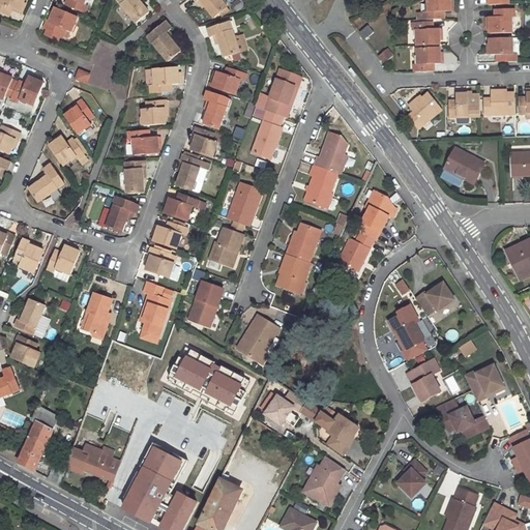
[(0,0),(0,10),(10,16),(13,8),(21,11),(25,0),(0,0)]
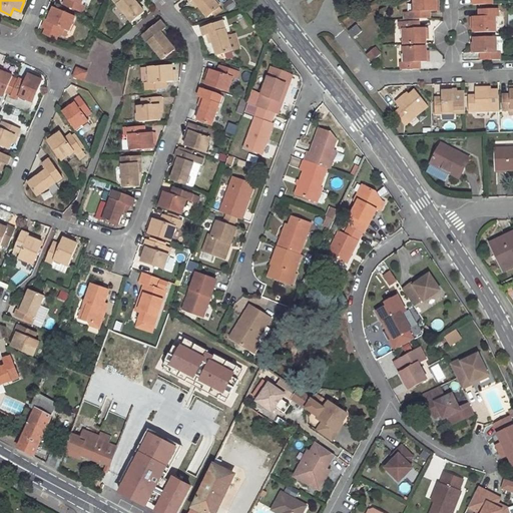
[(66,0),(65,4),(82,12),(85,5),(82,3),(82,0),(66,0)]
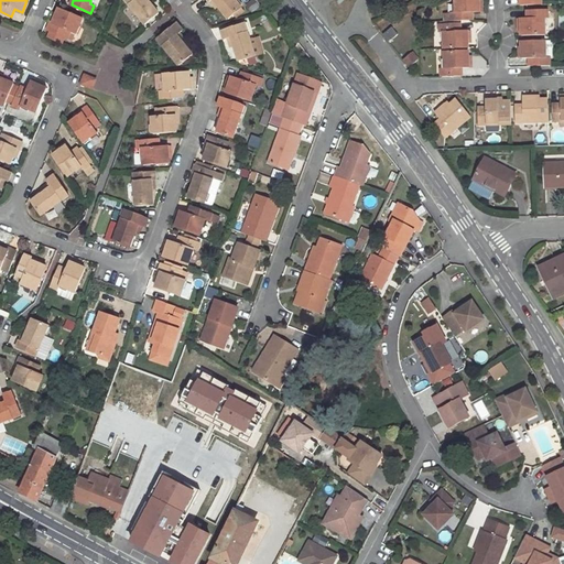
[(150,1),(149,0),(126,0),(147,24),(159,13),(150,1)]
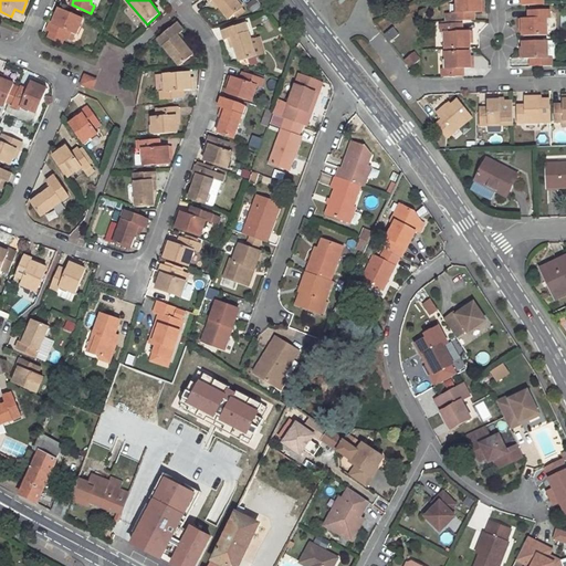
[(237,0),(210,0),(211,1),(212,0),(215,0),(220,6),(230,19),(243,8),(237,0)]
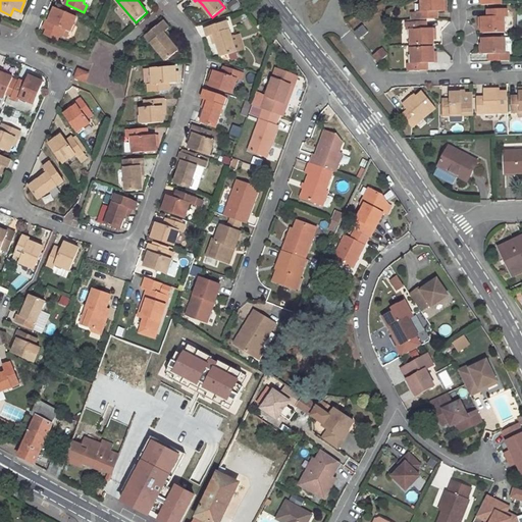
[(236,0),(233,0),(227,2),(230,11),(240,8),(236,0)]
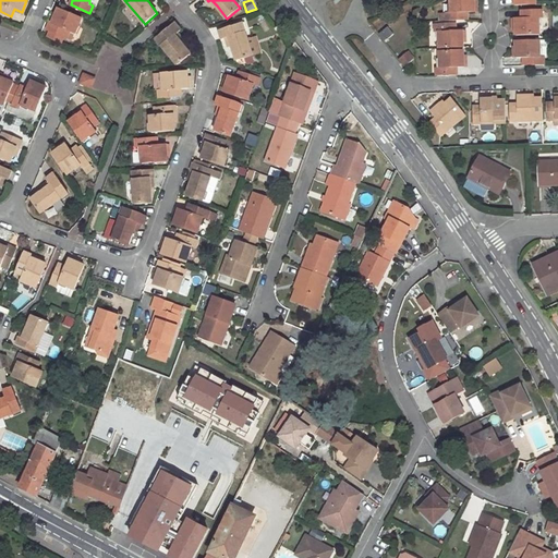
[(473,0),(449,0),(450,13),(446,13),(446,21),(468,21),(468,13),(474,12),(473,0)]
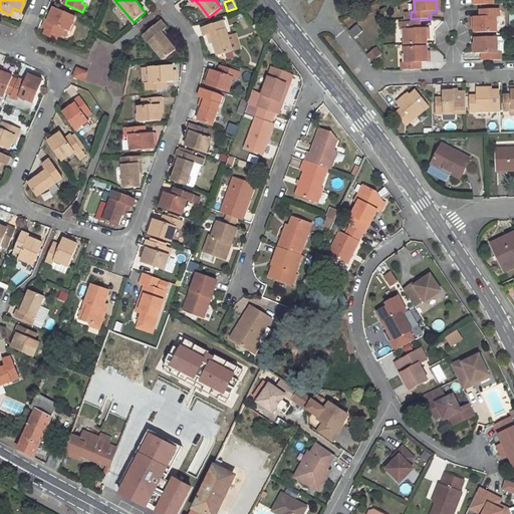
[(60,34),(62,35),(65,28),(69,30),(70,30),(76,17),(54,7),(49,21),(46,20),(43,27),(46,28),(60,34)]
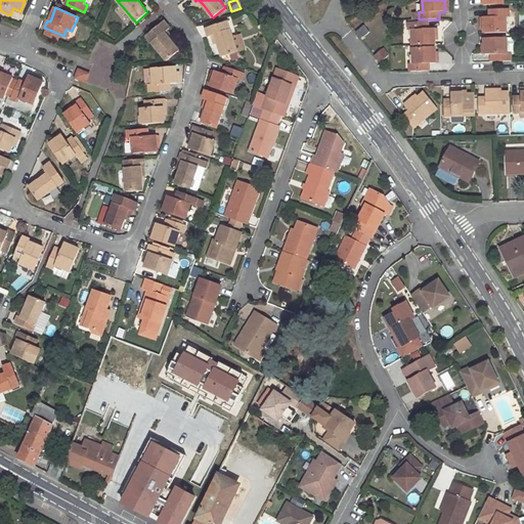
[(510,9),(489,10),(490,16),(484,17),(484,34),(506,33),(506,17),(510,17),(510,9)]
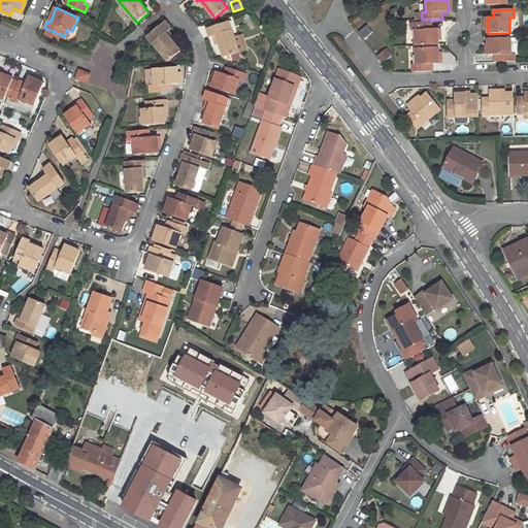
[(166,21),(149,36),(169,61),(182,52),(171,39),(166,32),(169,30),(171,28),(166,21)]
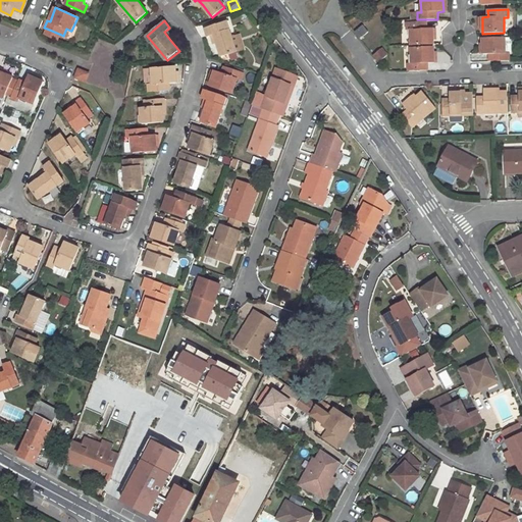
[(227,20),(205,28),(208,37),(212,35),(215,34),(217,41),(222,56),(237,52),(227,20)]
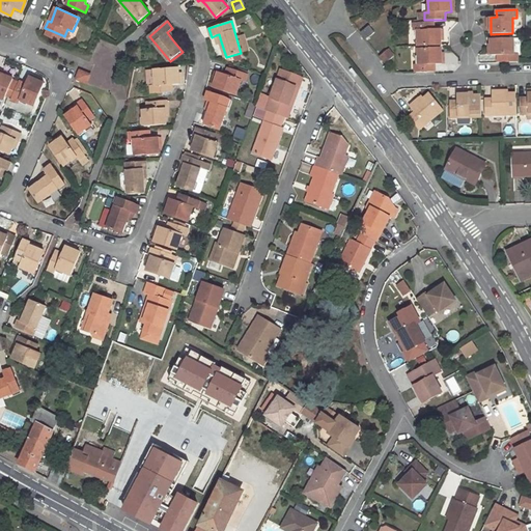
[(413,24),(413,31),(417,31),(418,47),(441,46),(441,30),(434,30),(432,23),(413,24)]
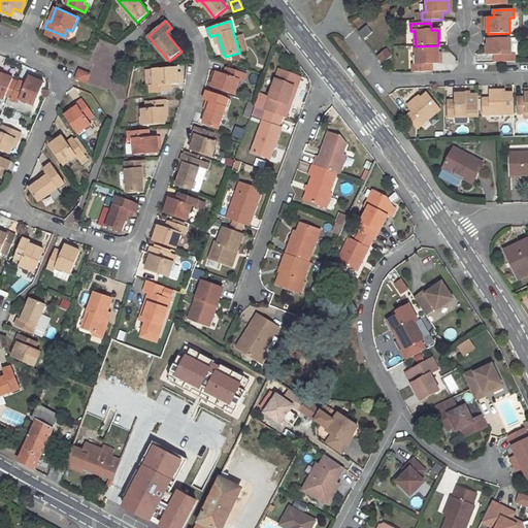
[(366,27),(359,33),(364,40),(372,34),(366,27)]
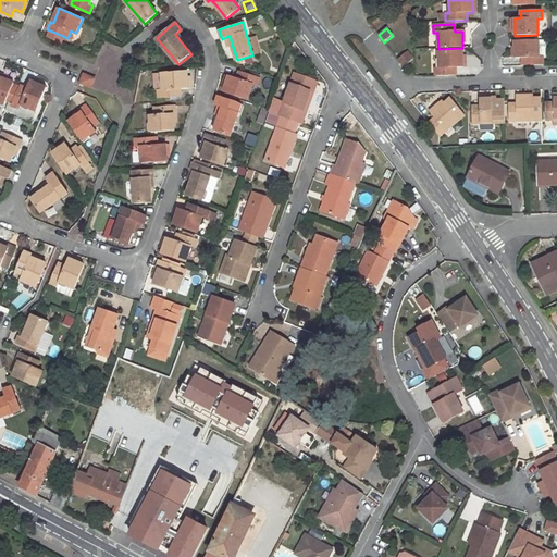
[(65,37),(50,31),(47,36),(62,42),(65,37)]
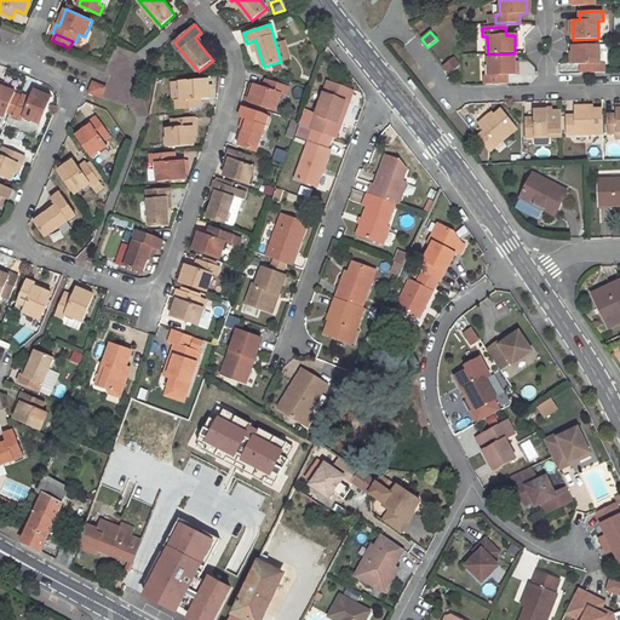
[(199,35),(195,38),(201,46),(205,42),(199,35)]
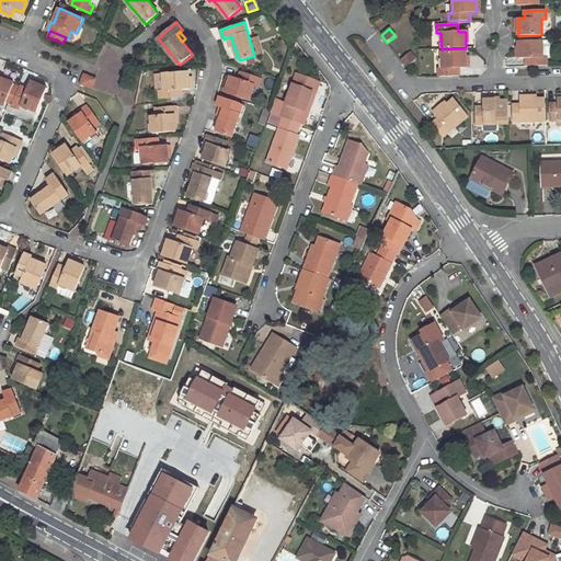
[(542,42),(518,42),(518,59),(526,59),(526,67),(547,66),(547,57),(542,57),(542,42)]
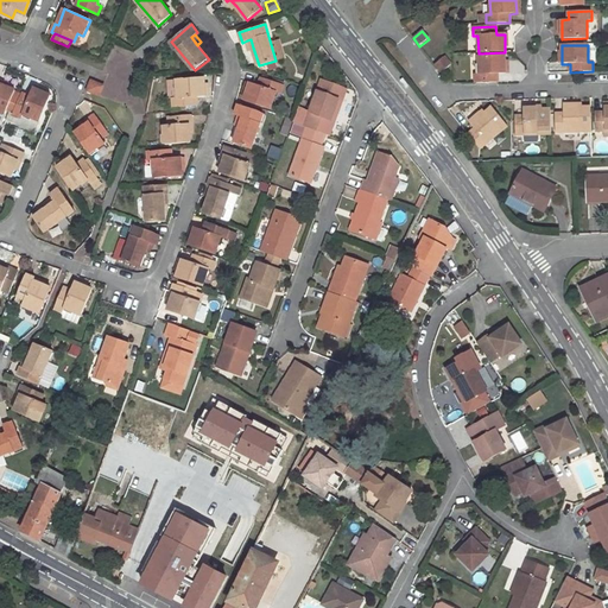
[(498,83),(498,74),(505,74),(505,56),(479,57),(479,75),(475,75),(475,83),(498,83)]
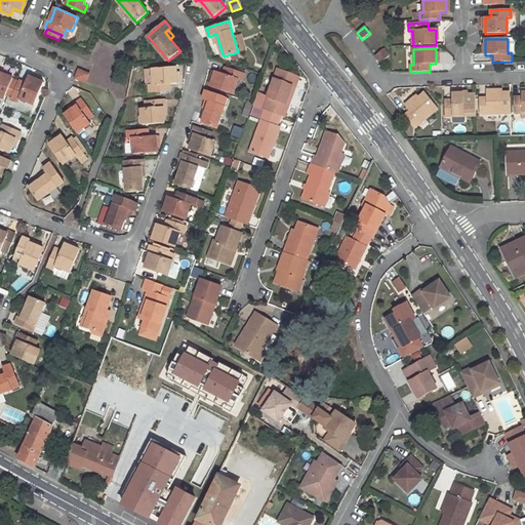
[(385,49),(375,57),(381,64),(390,56),(385,49)]
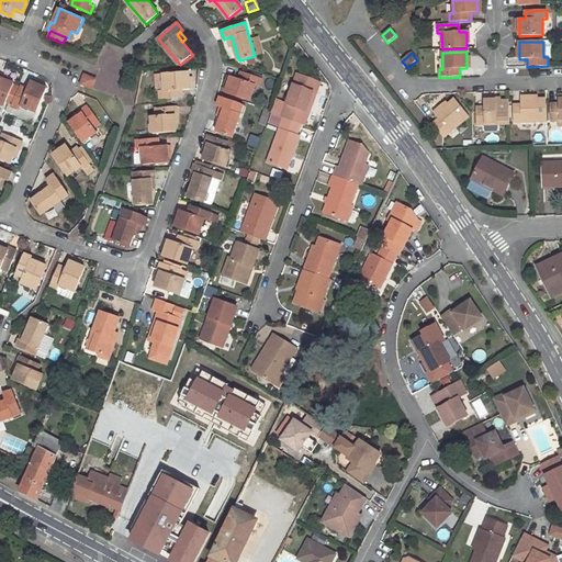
[(189,71),(165,72),(166,89),(160,89),(161,98),(182,97),(182,89),(190,88),(189,71)]
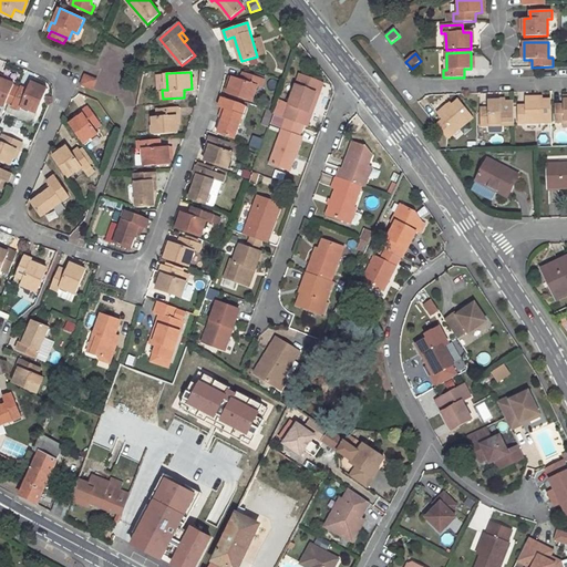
[(234,76),(228,93),(253,102),(258,85),(263,86),(265,79),(244,72),(241,80),(234,76)]
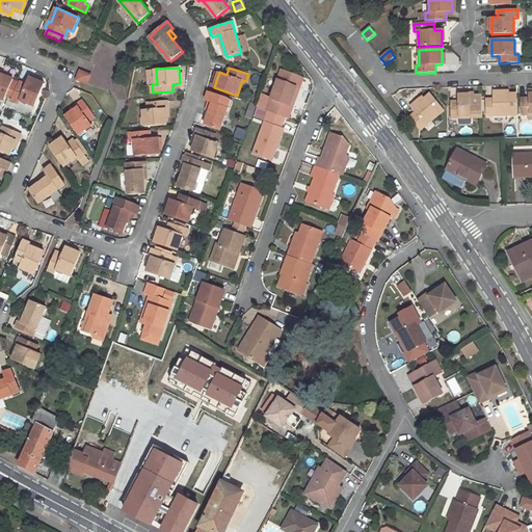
[(80,71),(77,79),(87,83),(91,75),(80,71)]
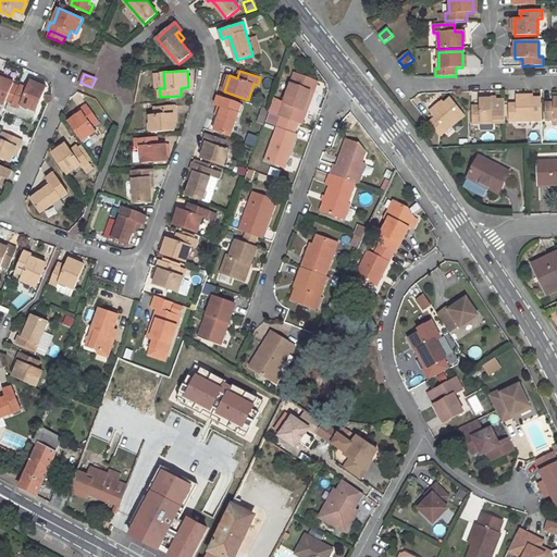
[(14,82),(0,76),(0,100),(5,103),(14,82)]
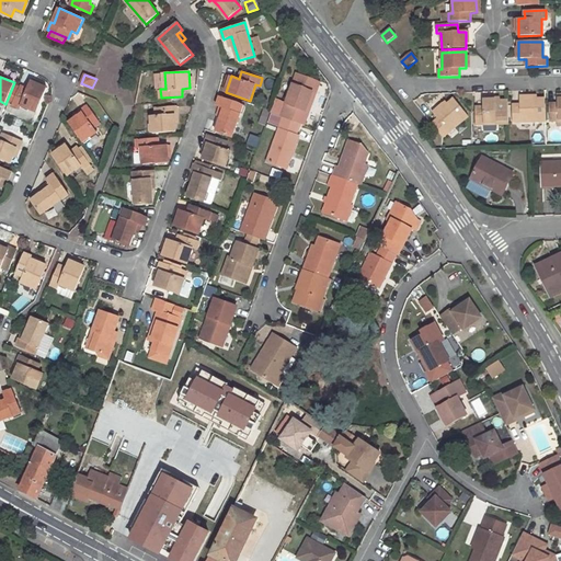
[(22,86),(13,105),(20,109),(22,104),(38,111),(47,89),(31,81),(29,88),(22,86)]
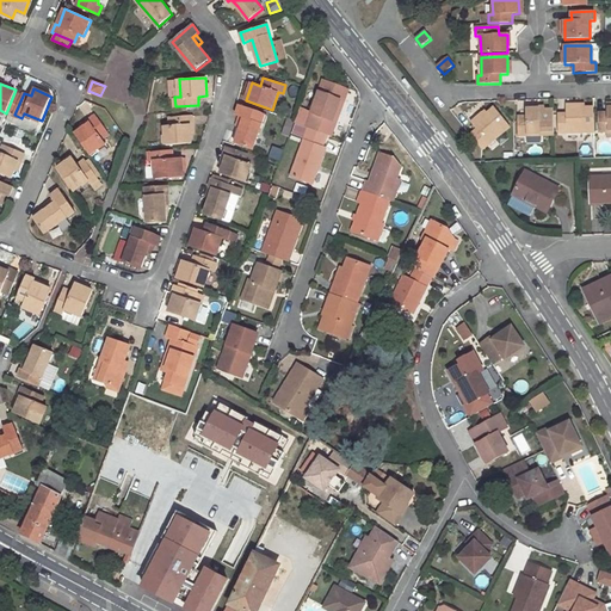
[(340,102),(319,93),(312,116),(319,117),(315,127),(333,133),(337,123),(333,122),(337,112),(340,102)]
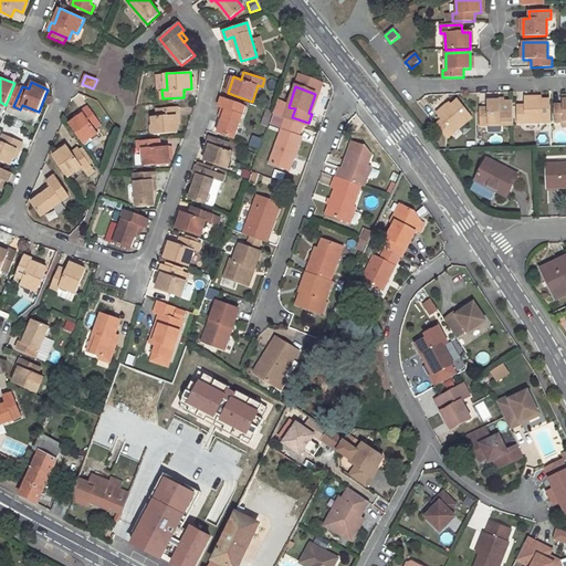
[(562,105),(554,105),(555,123),(565,122),(565,96),(562,96),(562,105)]
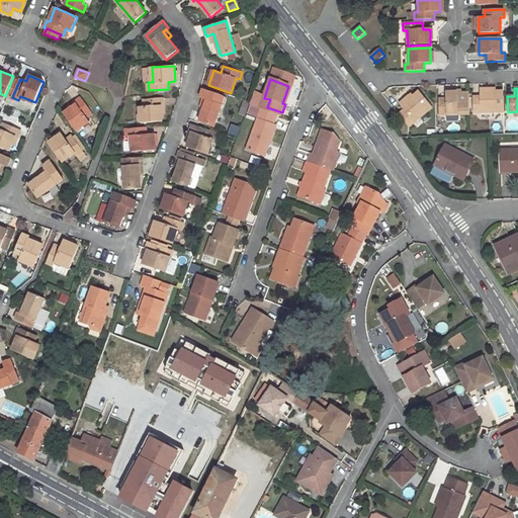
[(204,107),(200,121),(214,126),(225,96),(203,89),(200,96),(203,98),(207,99),(204,107)]
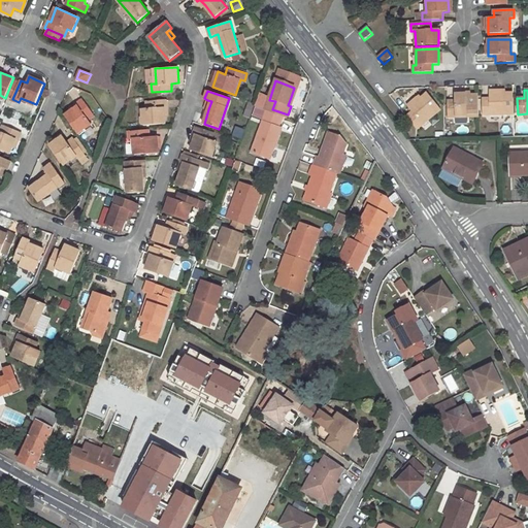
[(490,99),(483,99),(483,114),(514,114),(514,93),(498,94),(498,91),(490,91),(490,99)]
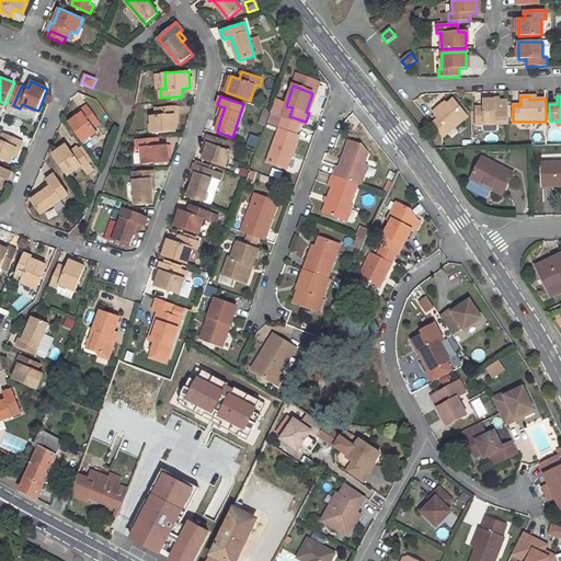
[(441,106),(434,112),(438,119),(433,124),(443,136),(469,116),(455,99),(442,109),(441,106)]
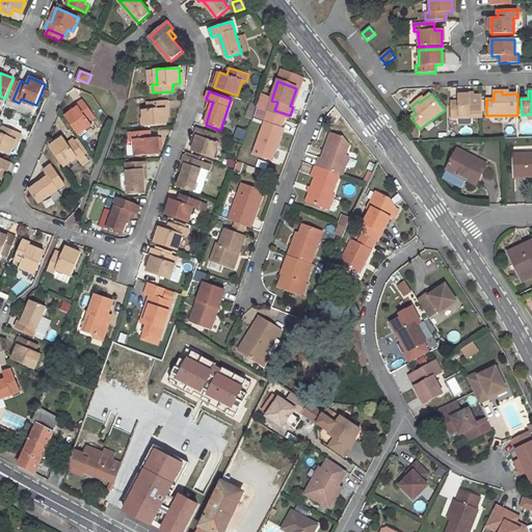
[(458,102),(451,102),(452,120),(482,118),(482,96),(467,97),(467,94),(458,95),(458,102)]
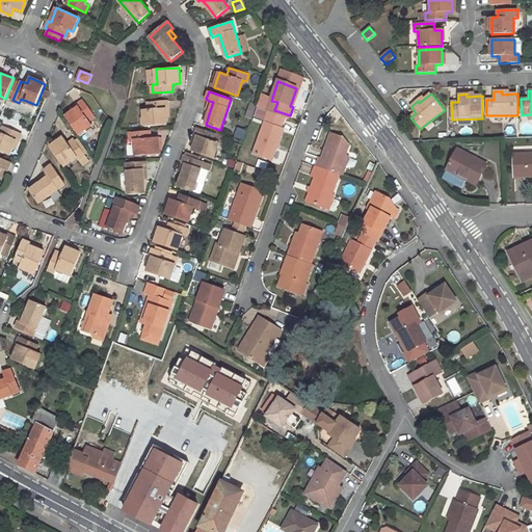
[(80,106),(67,115),(79,134),(92,124),(89,121),(96,116),(84,100),(79,104),(80,106)]
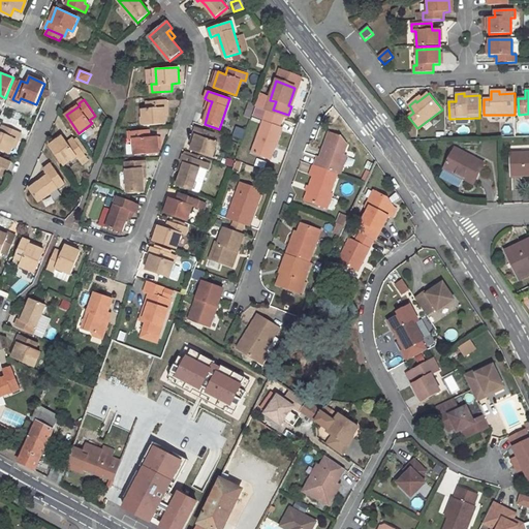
[(148,109),(144,110),(145,125),(166,123),(165,106),(167,106),(166,99),(147,101),(148,109)]
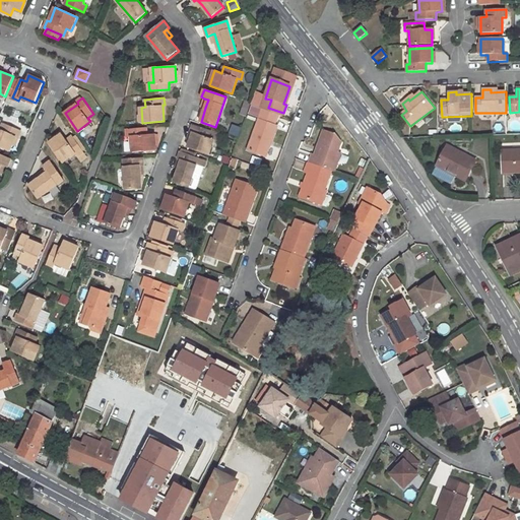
[(268,108),(266,113),(278,117),(281,118),(283,113),(268,108)]
